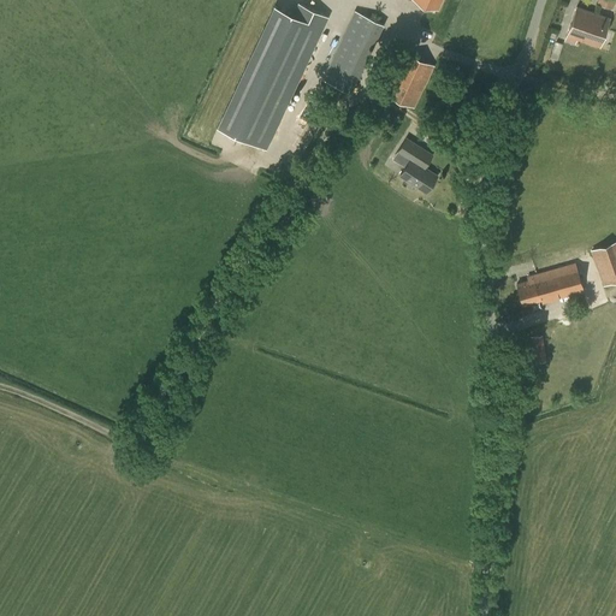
[(326,16),(301,4),(295,15),(276,6),(219,126),(265,148),(326,16)]
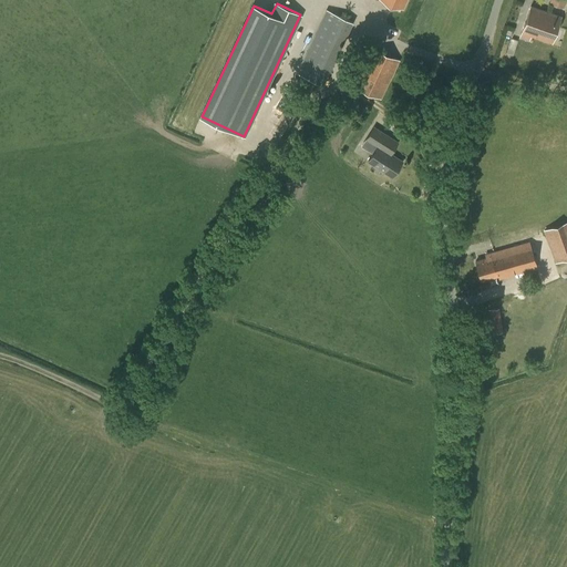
[(521,37),(529,40),(532,35),(553,43),(562,18),(531,7),(521,37)]
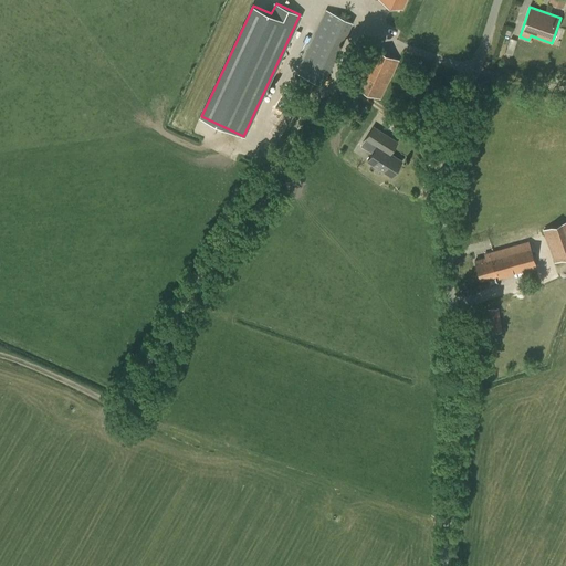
[(301,63),(327,75),(353,22),(325,9),(301,63)]
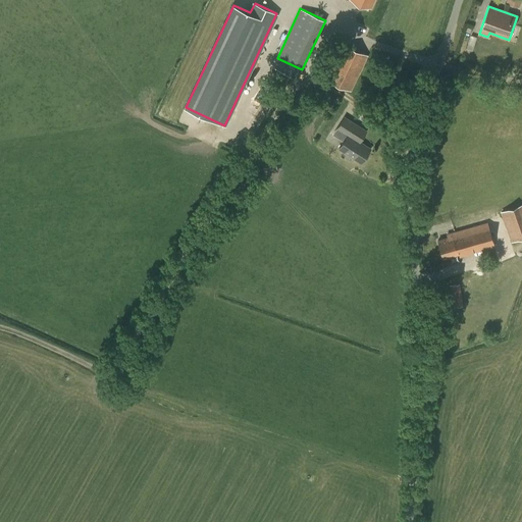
[(343,44),(325,79),(351,91),(368,55),(343,44)]
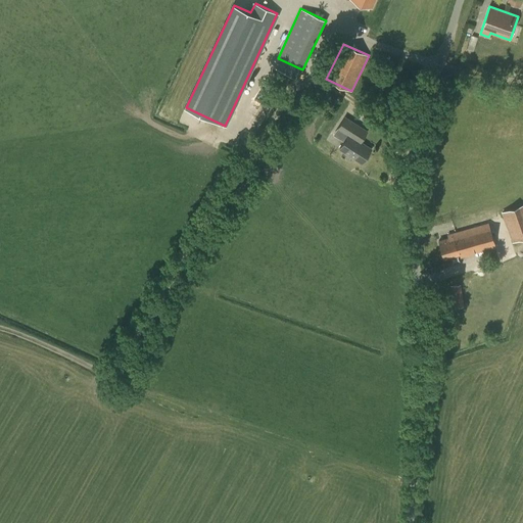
[(331,134),(327,140),(336,145),(340,140),(331,134)]
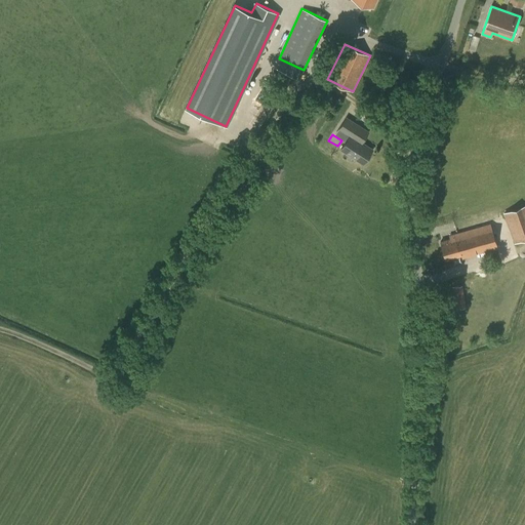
[(351,134),(340,150),(363,164),(372,150),(356,139),(357,138),(351,134)]
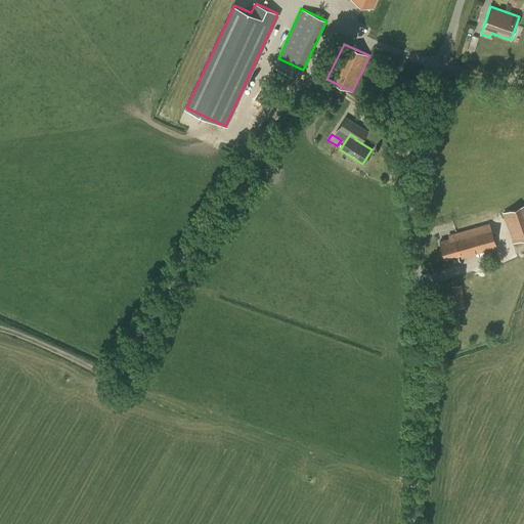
[(523,205),(503,213),(503,214),(513,244),(523,239),(523,205)]
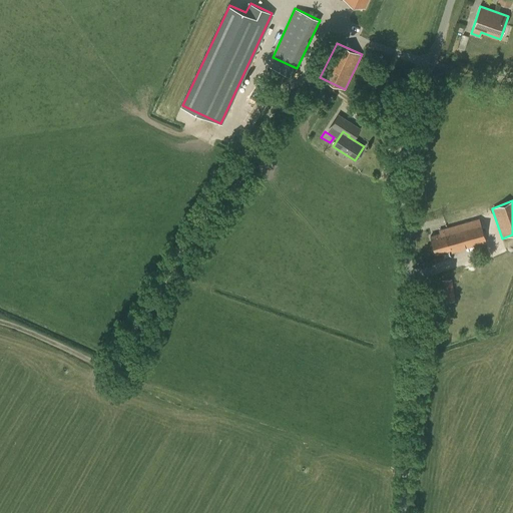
[(430,236),(435,253),(451,248),(452,252),(486,242),(479,219),(439,232),(440,233),(430,236)]
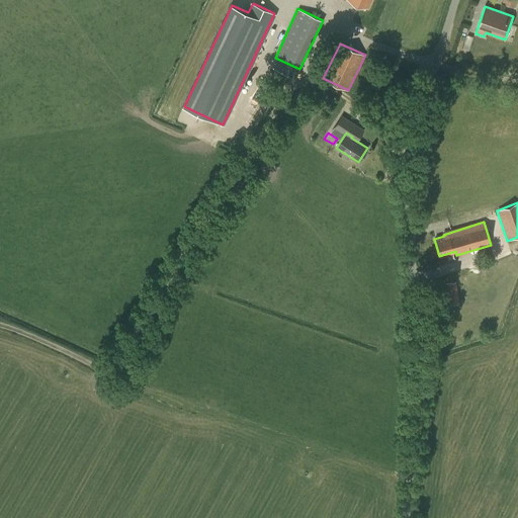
[(446,283),(450,306),(459,304),(456,282),(446,283)]
